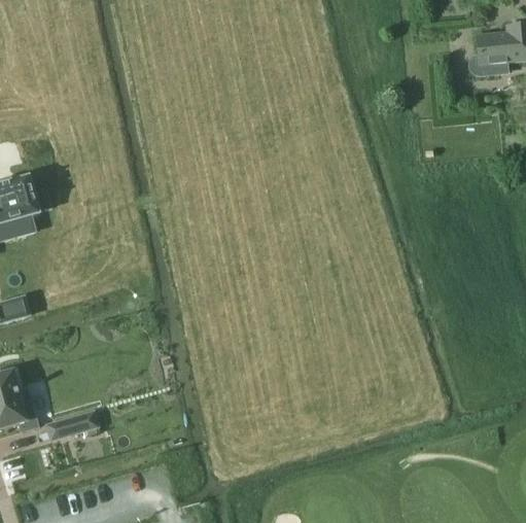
[(475,35),(477,54),(475,55),(474,56),(471,57),(470,58),(469,60),(468,60),(468,62),(467,64),(467,66),(468,68),(468,69),(469,71),(470,72),(472,74),(474,74),(476,75),(478,75),(480,76),(507,73),(506,62),(525,60),(525,24),(504,26),(505,32),(475,35)]
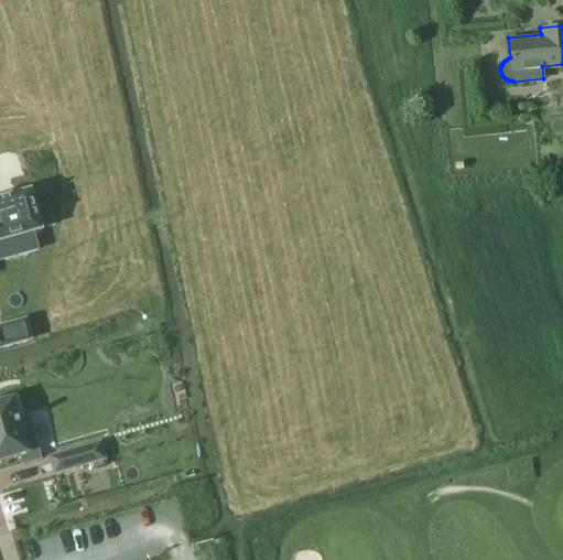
[(0,248),(1,248),(0,247),(0,236),(43,226),(32,191),(12,197),(8,191),(0,193),(0,248)]
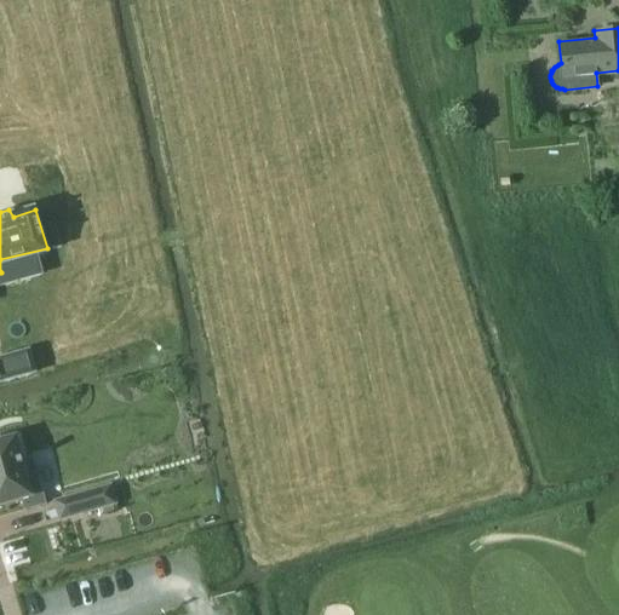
[(0,379),(34,369),(28,349),(0,356),(0,379)]
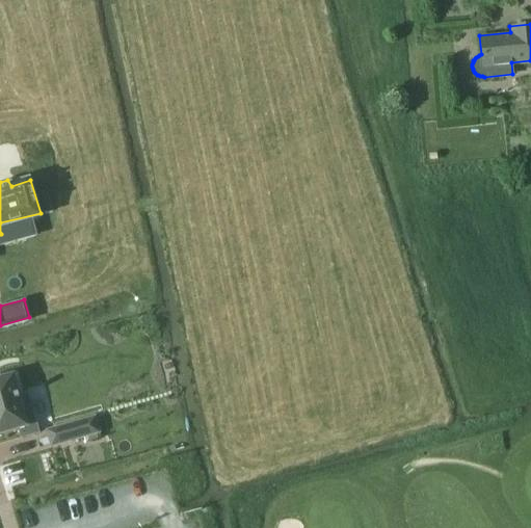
[(19,377),(0,383),(0,431),(24,426),(26,434),(46,429),(36,395),(25,399),(19,377)]
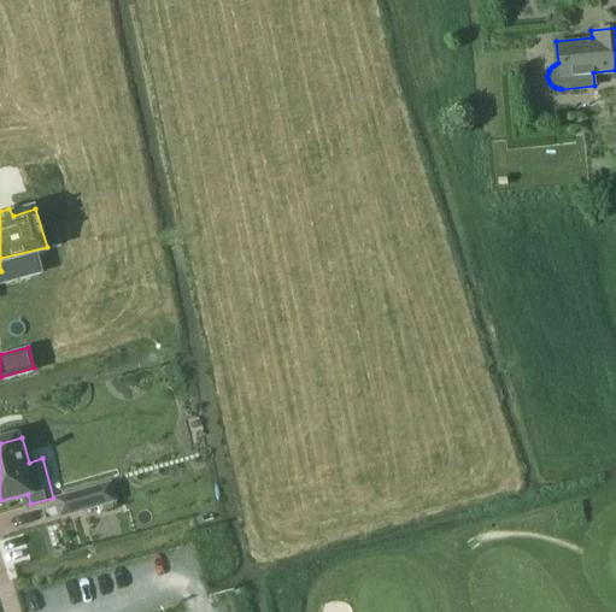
[(117,480),(95,486),(100,501),(123,495),(117,480)]
